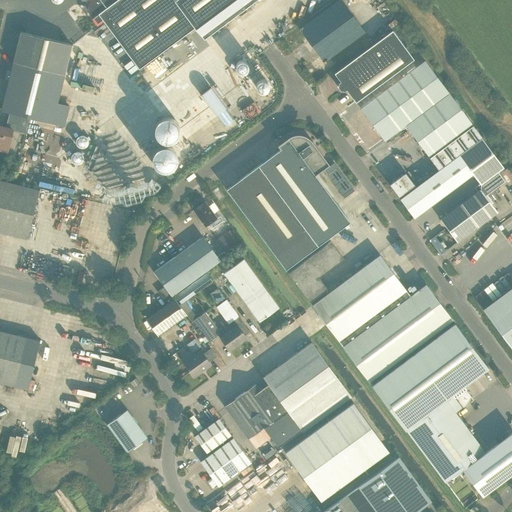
[(91,0),(92,0),(91,2),(91,3),(91,5),(90,6),(90,8),(90,9),(91,10),(91,12),(91,13),(92,15),(93,16),(93,17),(98,23),(102,19),(139,69),(195,27),(204,39),(256,0),(91,0)]
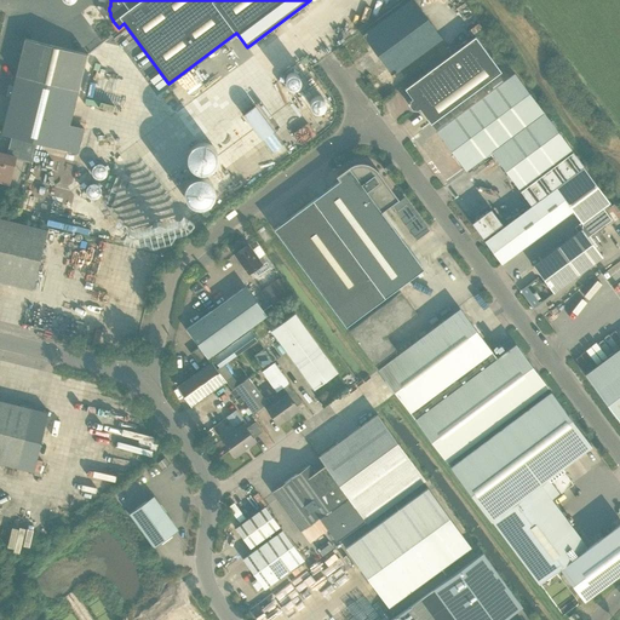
[(351,11),(357,10),(361,6),(363,1),(363,0),(336,0),(337,1),(340,7),(345,10),(351,11)]
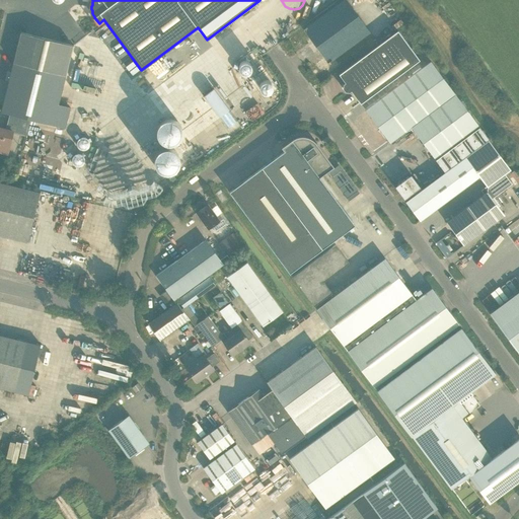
[(345,0),(344,0),(303,30),(327,63),(369,32),(345,0)]
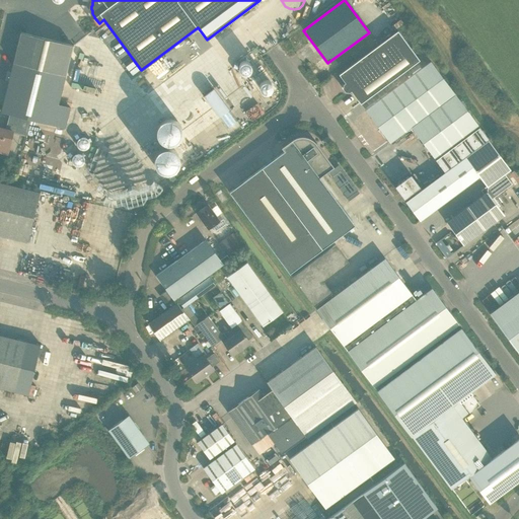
[(349,92),(351,91),(361,104),(420,60),(397,30),(339,75),(345,83),(344,84),(343,88),(345,92),(349,92)]
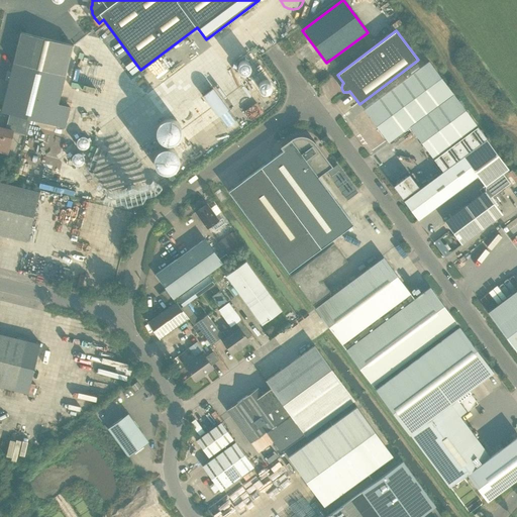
[(58,104),(73,45),(21,32),(1,111),(11,114),(7,129),(0,127),(0,150),(8,153),(13,132),(25,135),(30,119),(66,128),(71,107),(58,104)]
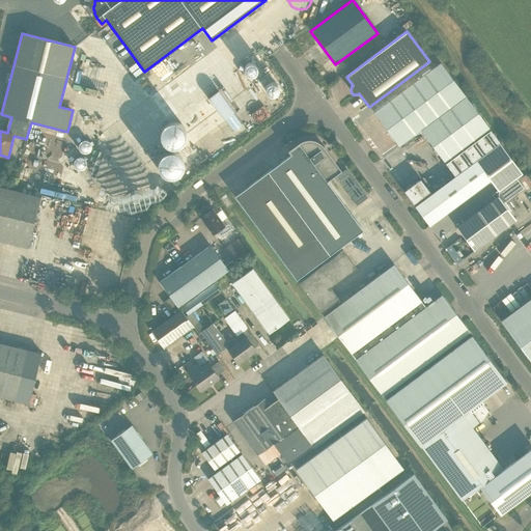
[(249,79),(253,80),(257,79),(260,76),(262,73),(262,68),(260,64),(257,61),(254,60),(250,61),(246,63),(244,67),(243,72),(245,76),(249,79)]
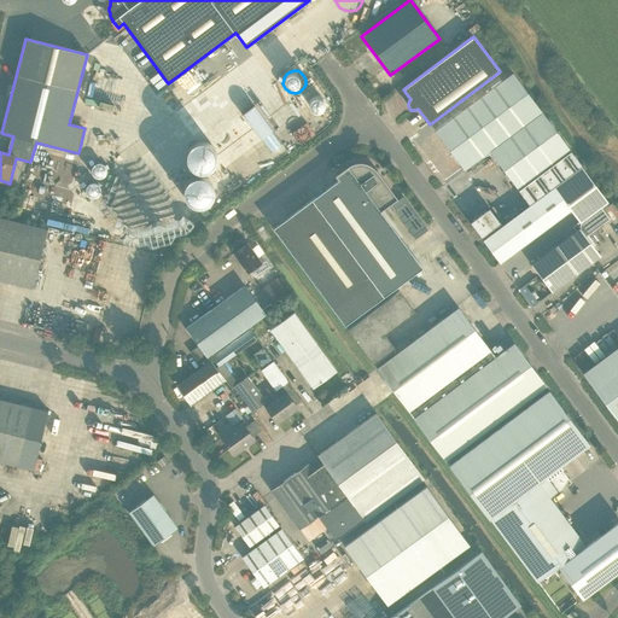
[(465,170),(489,152),(542,112),(513,74),(436,132),(465,170)]
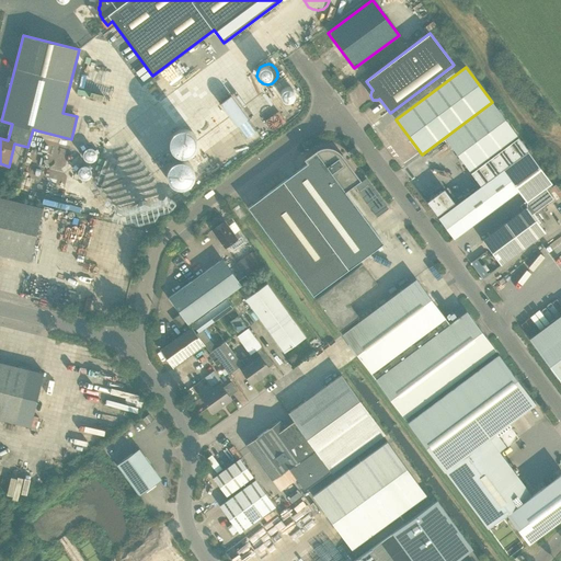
[(281,106),(286,107),(287,107),(289,106),(294,104),(296,101),(297,96),(296,92),(293,89),(288,87),(284,87),(279,88),(276,92),(275,96),(276,102),(281,106)]
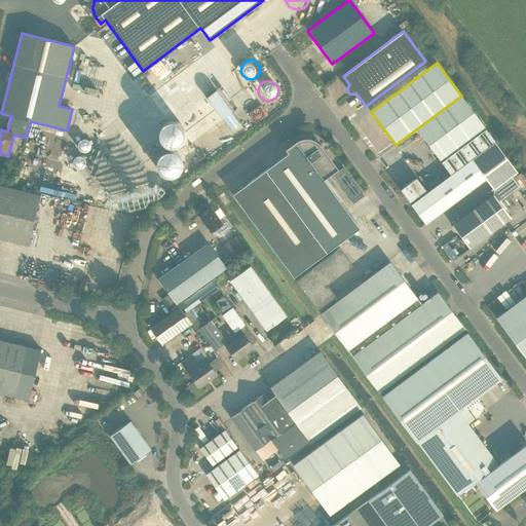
[(486,128),(461,96),(416,129),(441,162),(451,175),(495,142),(486,128)]
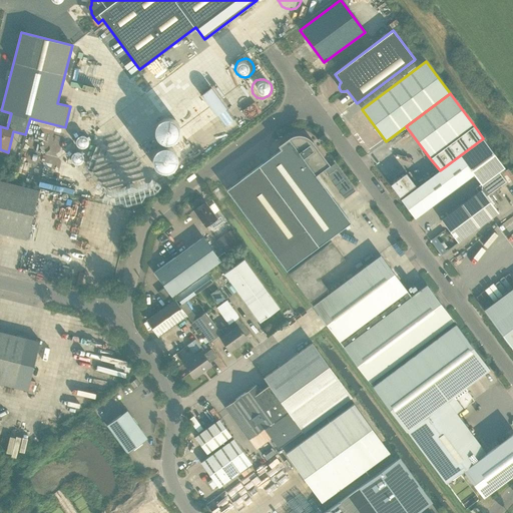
[(204,154),(238,130),(215,98),(182,122),(204,154)]
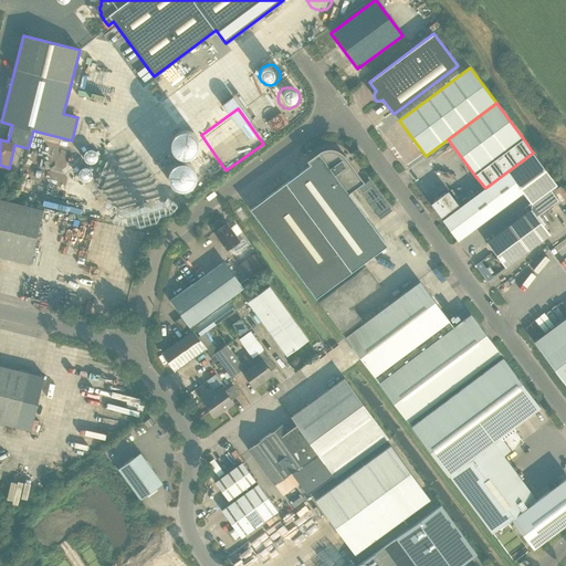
[(250,209),(305,283),(316,299),(336,283),(352,272),(387,245),(344,188),(358,177),(344,158),(342,155),(339,154),(337,152),(334,150),(331,150),(327,150),(325,152),(322,153),(318,154),(310,161),(311,164),(286,182),(250,209)]
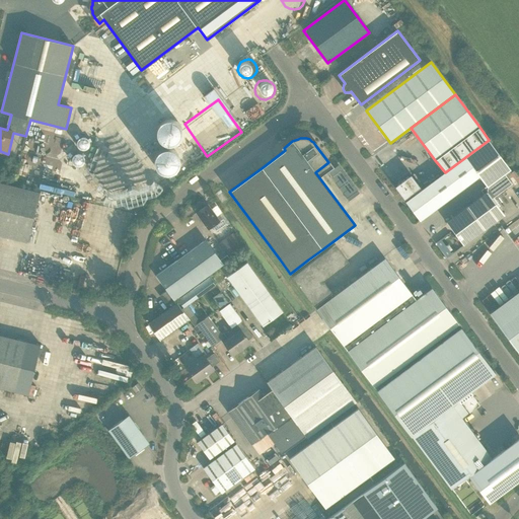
[(511,169),(489,140),(445,172),(405,202),(420,221),(479,176),(487,187),(504,174),(511,169)]
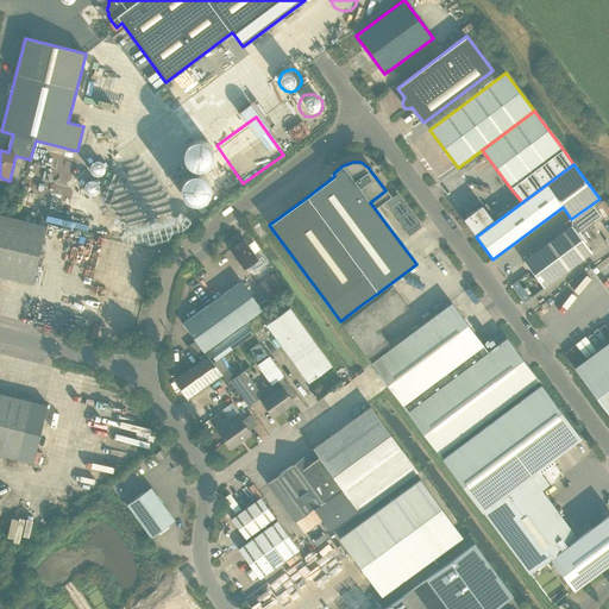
[(95,213),(95,219),(96,224),(100,226),(105,228),(110,228),(114,226),(118,221),(119,215),(117,209),(113,206),(107,205),(101,205),(98,208),(95,213)]
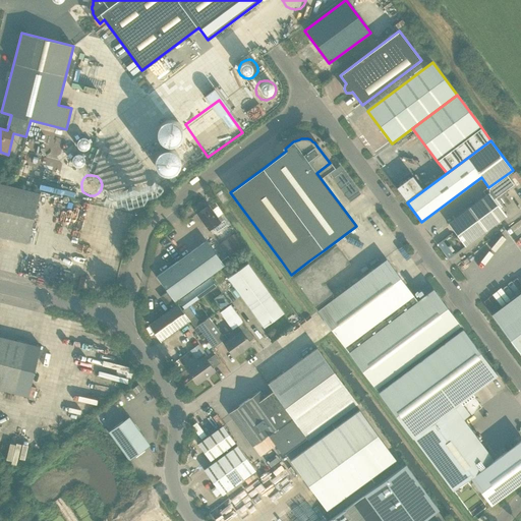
[(488,187),(485,190),(485,194),(489,192),(494,198),(513,184),(506,175),(488,187)]
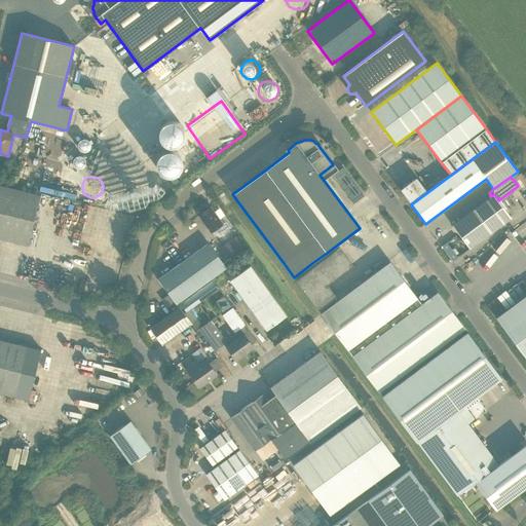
[(401,189),(410,202),(425,190),(416,178),(401,189)]
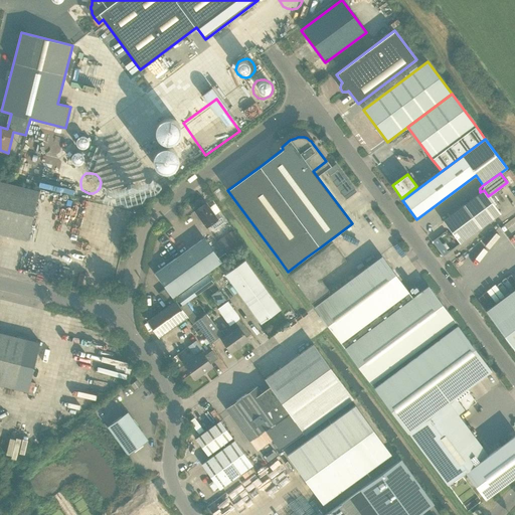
[(114,197),(118,198),(123,197),(127,194),(129,190),(129,185),(126,181),(123,178),(119,177),(114,178),(111,181),(109,185),(108,190),(110,194),(114,197)]
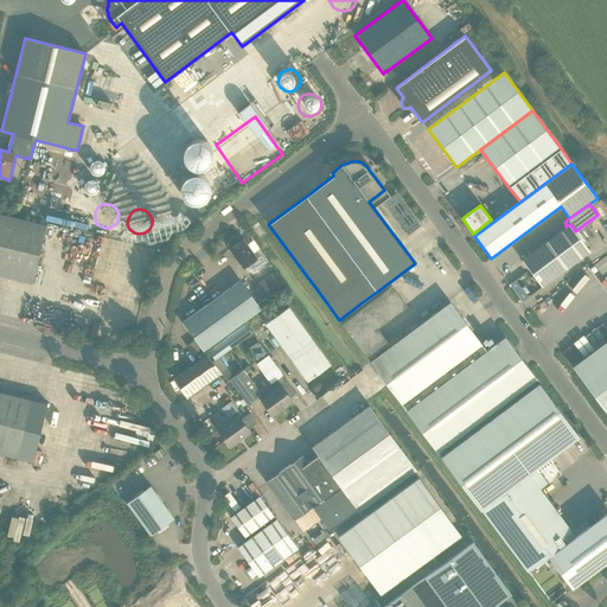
[(0,213),(0,275),(32,283),(46,225),(0,213)]
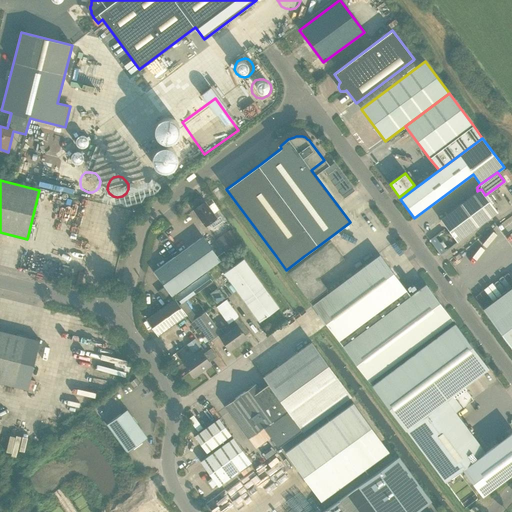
[(477,191),(440,219),(457,242),(498,212),(485,195),(481,189),(477,191)]
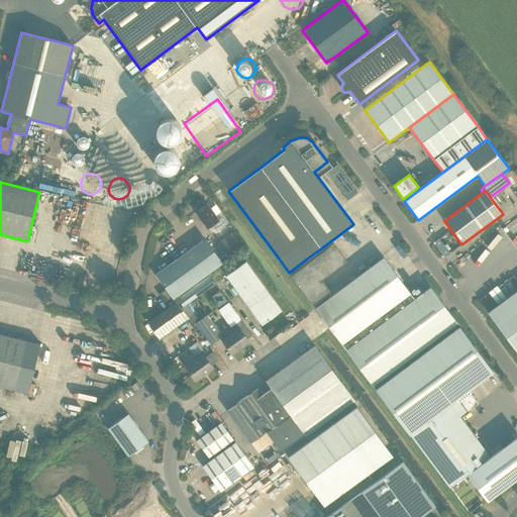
[(48,206),(55,207),(56,199),(79,203),(80,198),(52,193),(48,206)]
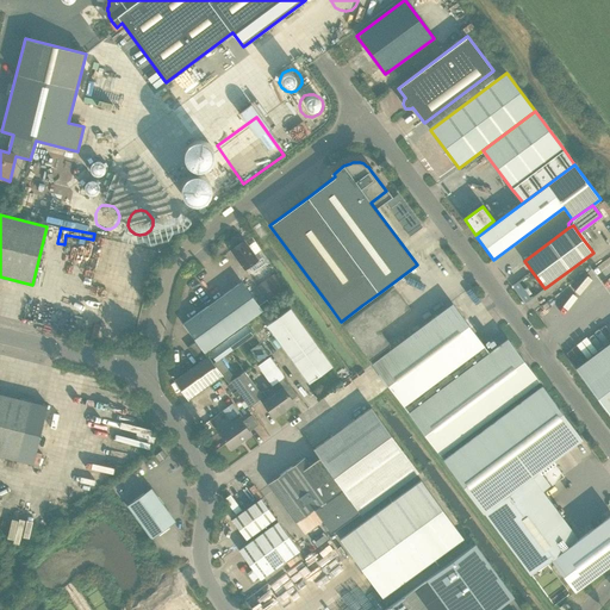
[(136,248),(137,242),(110,235),(109,241),(136,248)]
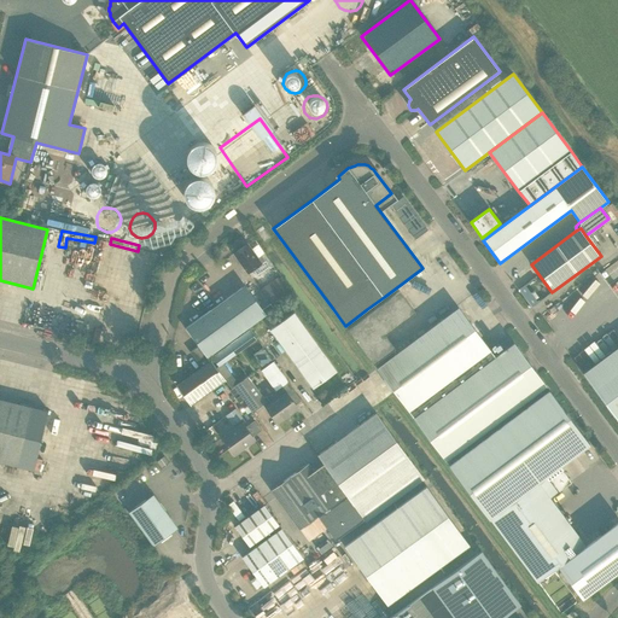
[(248,244),(234,254),(248,273),(252,269),(257,275),(269,266),(262,255),(264,254),(255,239),(255,240),(249,244),(248,244)]
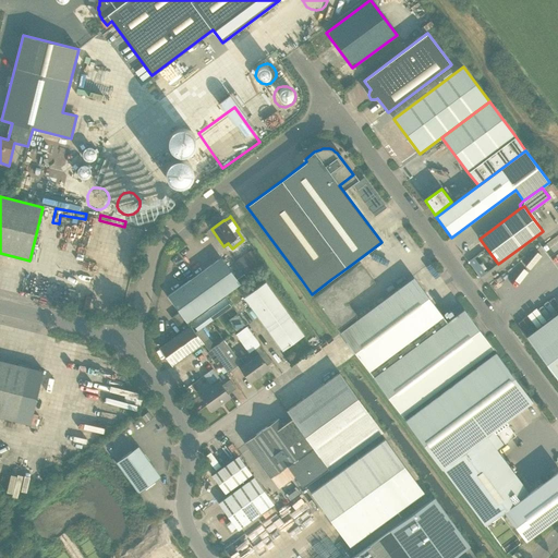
[(256,271),(267,266),(256,247),(246,253),(256,271)]
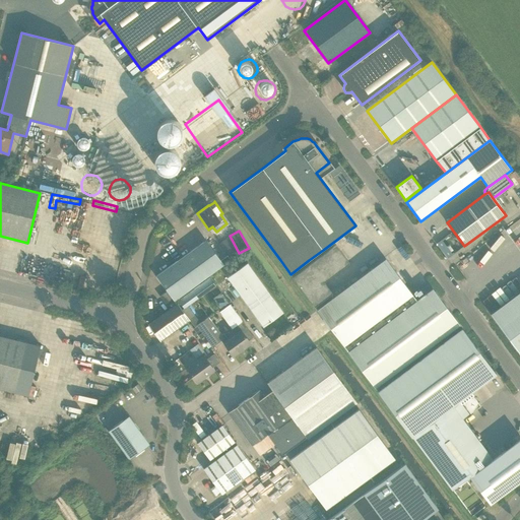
[(494,244),(497,248),(509,239),(506,235),(494,244)]
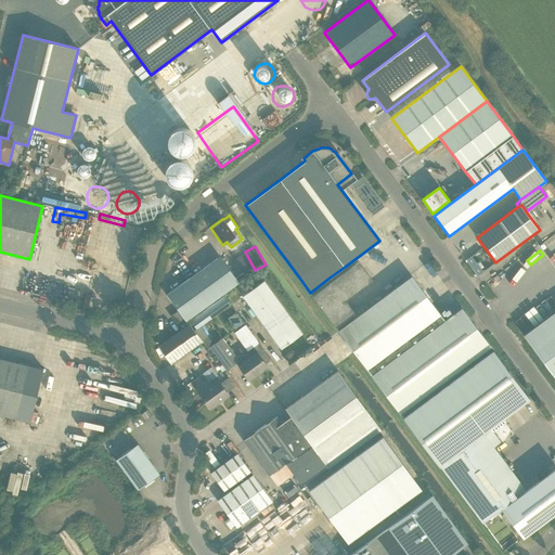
[(190,278),(167,295),(179,310),(172,315),(180,326),(186,321),(223,294),(240,282),(245,278),(247,276),(244,272),(236,278),(220,256),(190,278)]
